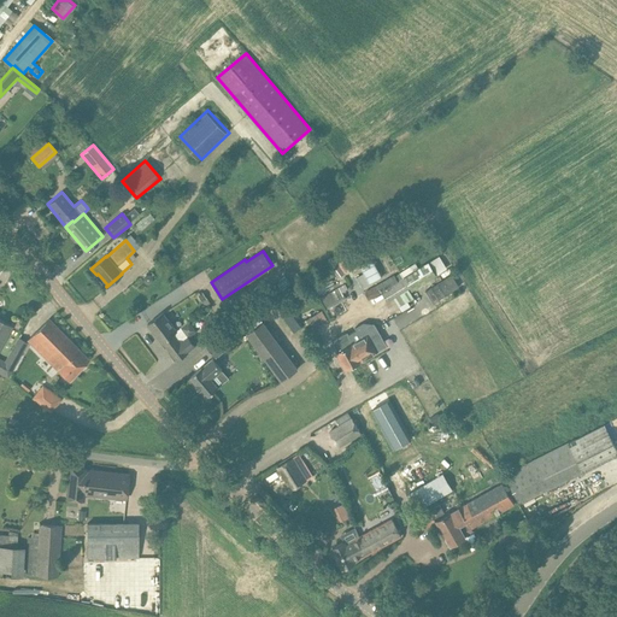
[(416,263),(400,272),(404,277),(412,291),(438,275),(436,275),(447,269),(440,256),(429,263),(428,262),(418,268),(416,263)]
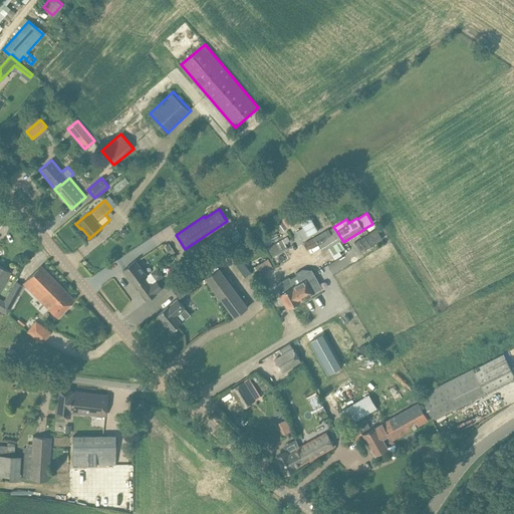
[(304,243),(307,250),(317,244),(318,243),(322,252),(341,240),(335,231),(333,228),(329,230),(328,229),(313,238),(304,242),(304,243)]
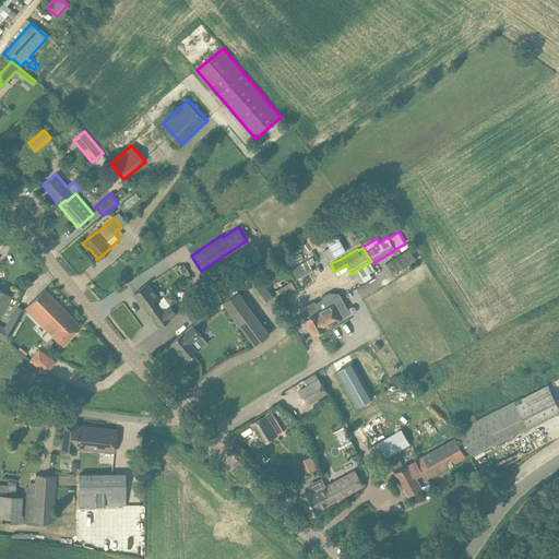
[(409,249),(385,263),(392,275),(416,259),(409,249)]
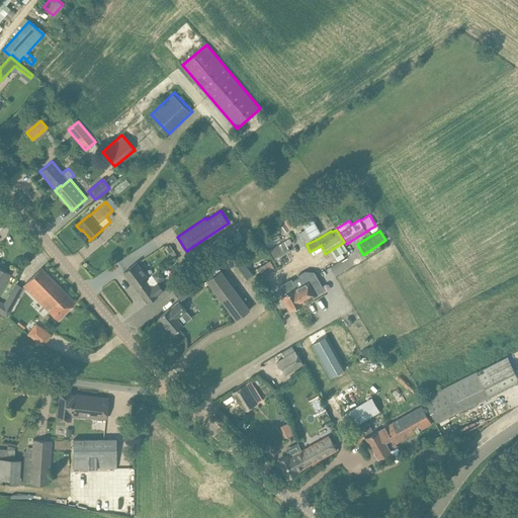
[(270,250),(275,260),(291,251),(287,245),(292,242),(289,238),(270,250)]
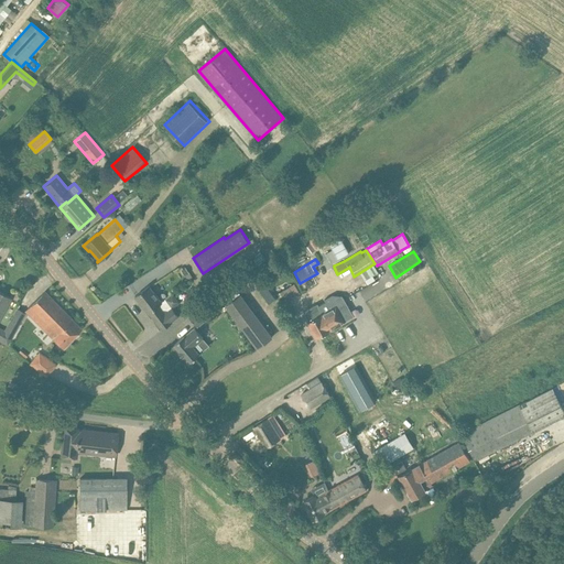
[(208,291),(204,283),(191,291),(196,299),(208,291)]
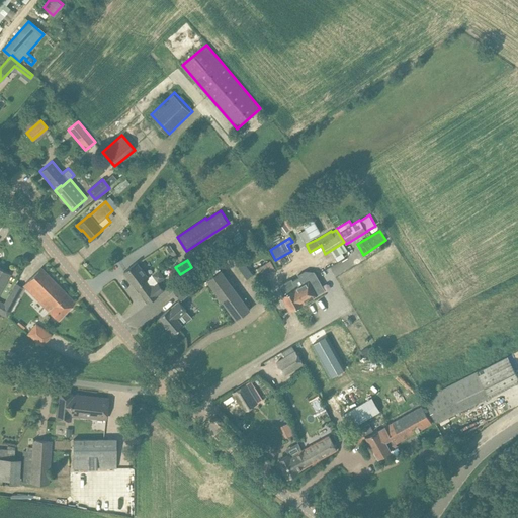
[(264,275),(276,268),(271,260),(259,267),(264,275)]
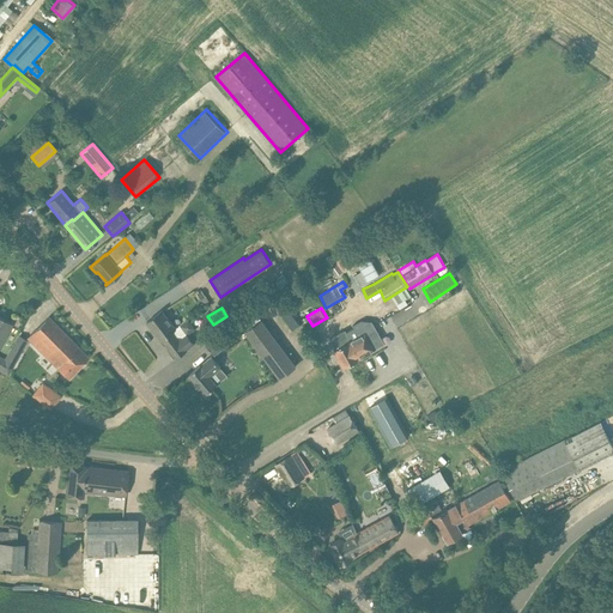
[(161,340),(162,340),(176,328),(162,310),(147,322),(161,340)]
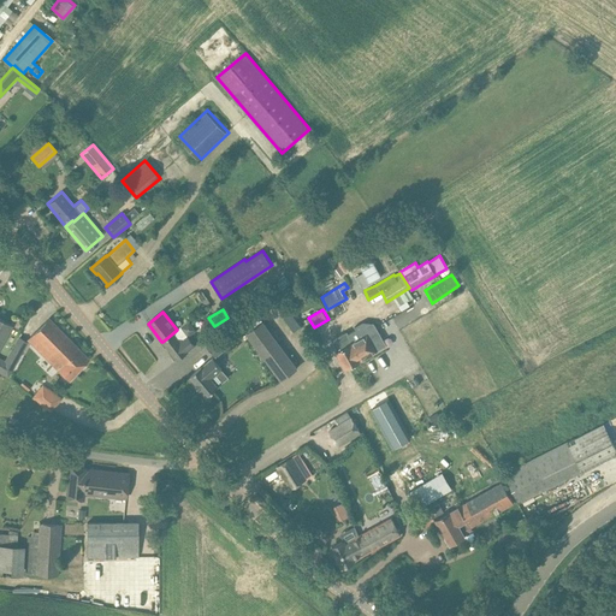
[(47,359),(69,338),(48,318),(27,339),(47,359)]
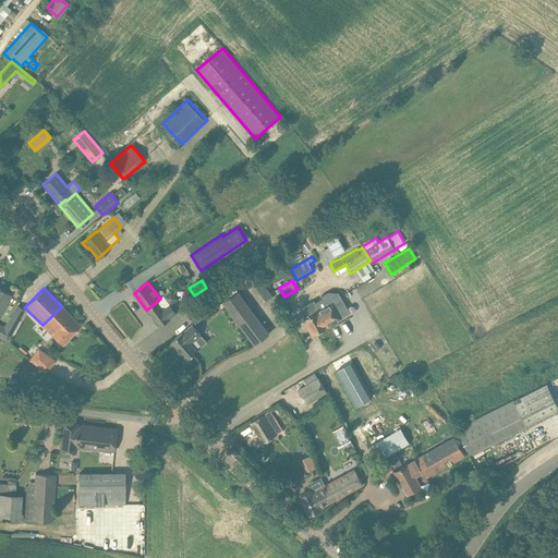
[(0,313),(10,294),(0,289),(0,313)]
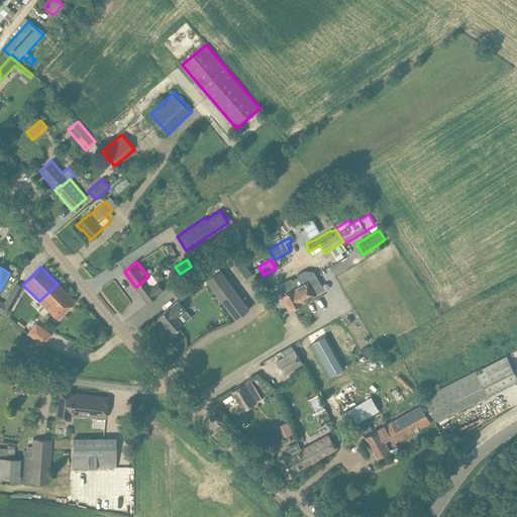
[(220,270),(207,280),(236,319),(249,309),(220,270)]
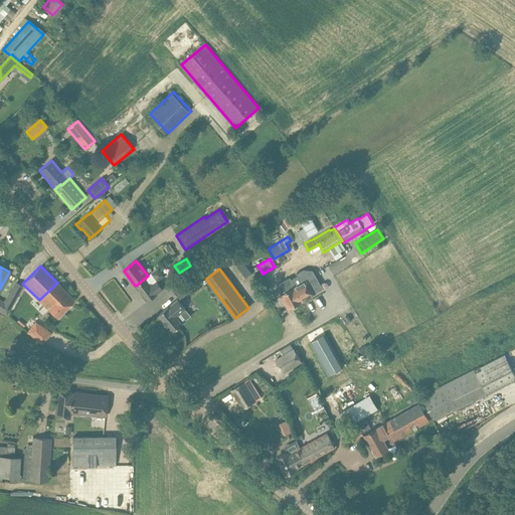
[(308,298),(307,297),(320,289),(310,271),(302,271),(296,275),(297,276),(291,280),(303,301),(308,298)]
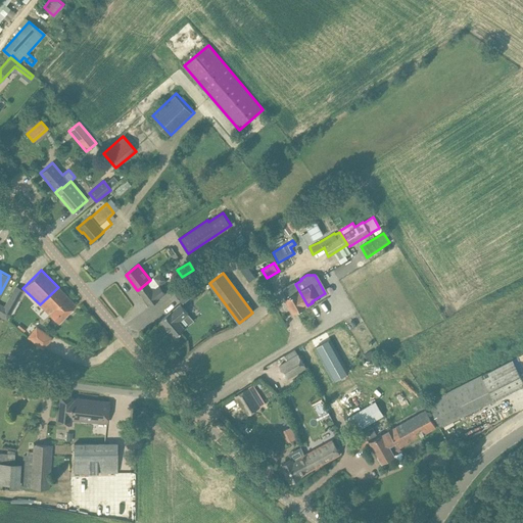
[(165,293),(153,277),(150,280),(138,290),(150,305),(159,298),(165,293)]
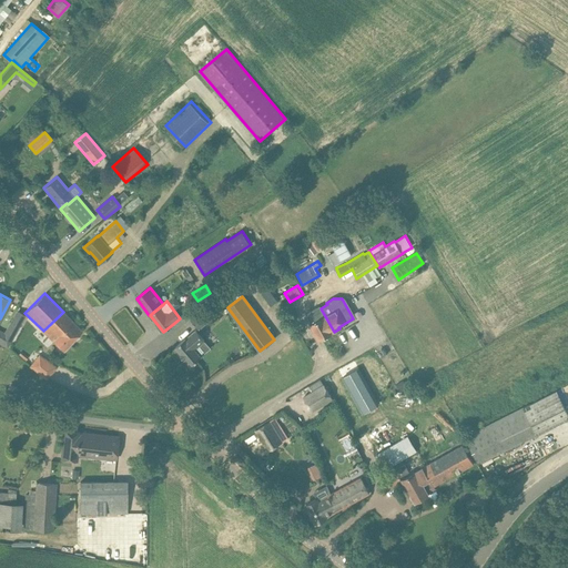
[(206,304),(190,318),(199,328),(215,314),(206,304)]
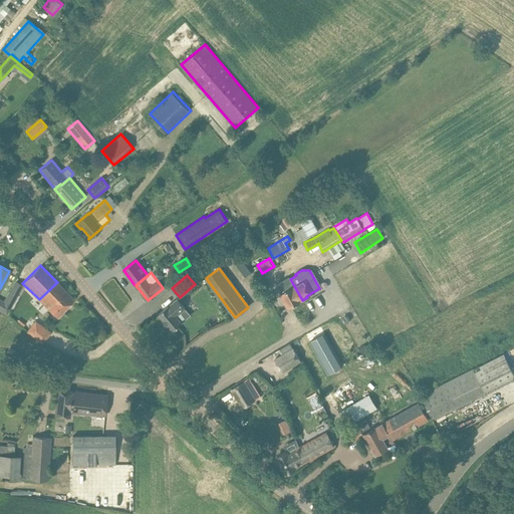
[(286,290),(280,293),(288,308),(302,300),(290,279),(282,283),(286,290)]
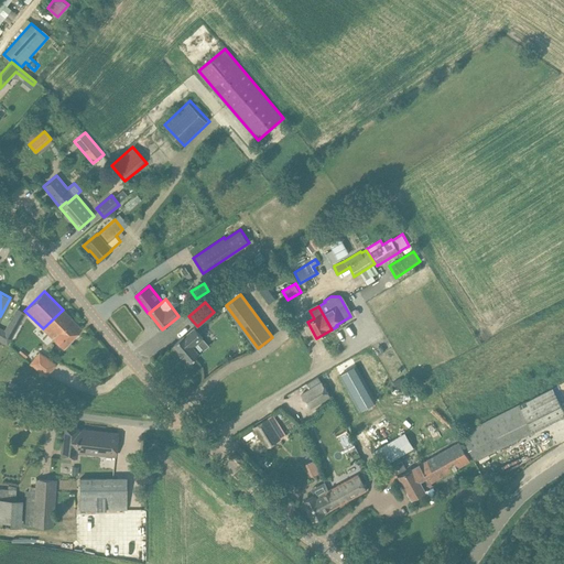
[(82,328),(63,310),(43,328),(52,338),(53,337),(63,347),(82,328)]
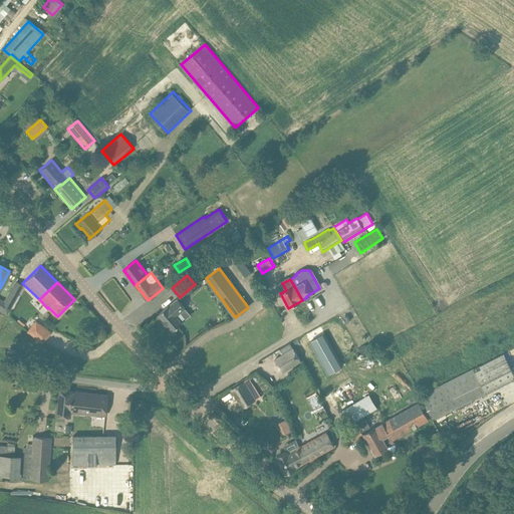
[(4,301),(0,298),(0,310),(7,314),(16,296),(9,291),(4,301)]
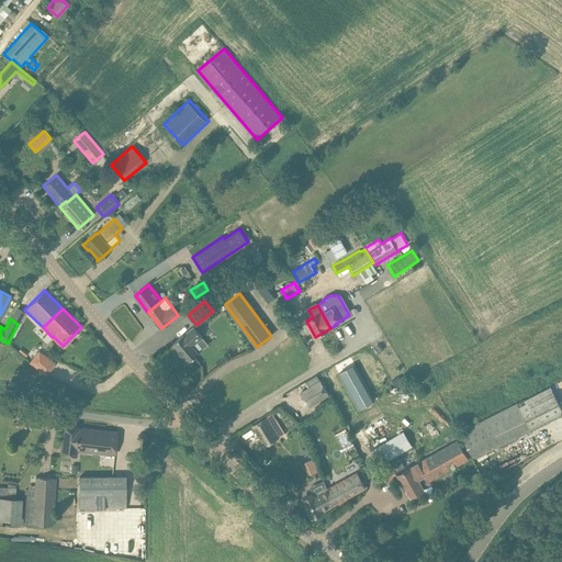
[(189,361),(199,352),(204,348),(198,340),(202,337),(193,326),(183,335),(173,344),(189,361)]
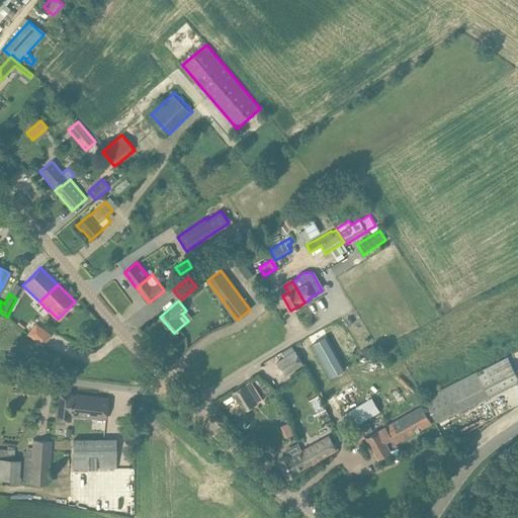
[(50,335),(35,324),(27,334),(42,345),(50,335)]
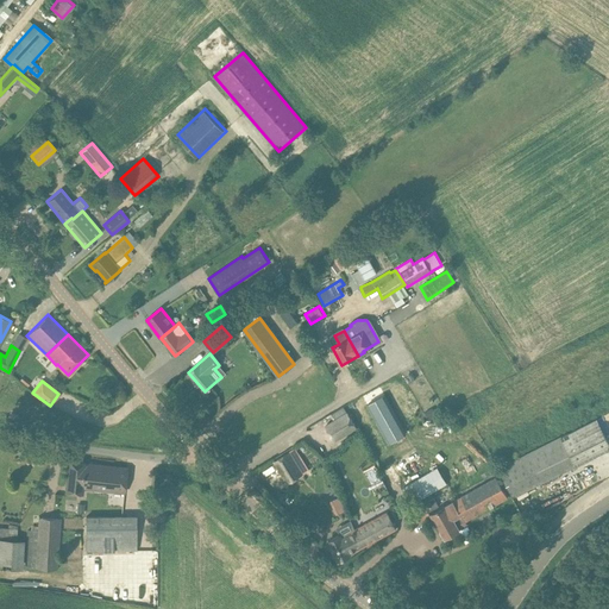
[(425,413),(428,419),(435,414),(432,408),(425,413)]
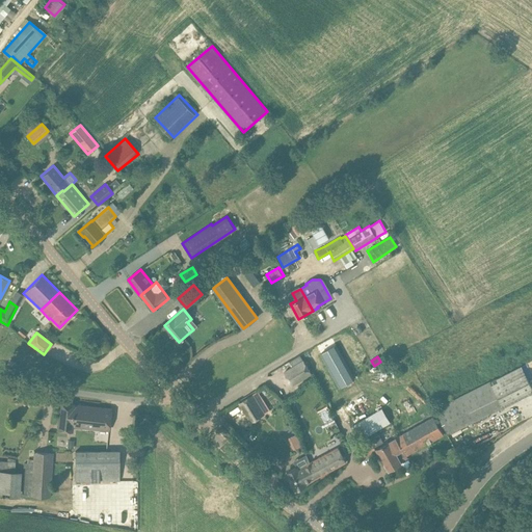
[(303,361),(284,372),(292,386),(312,373),(303,361)]
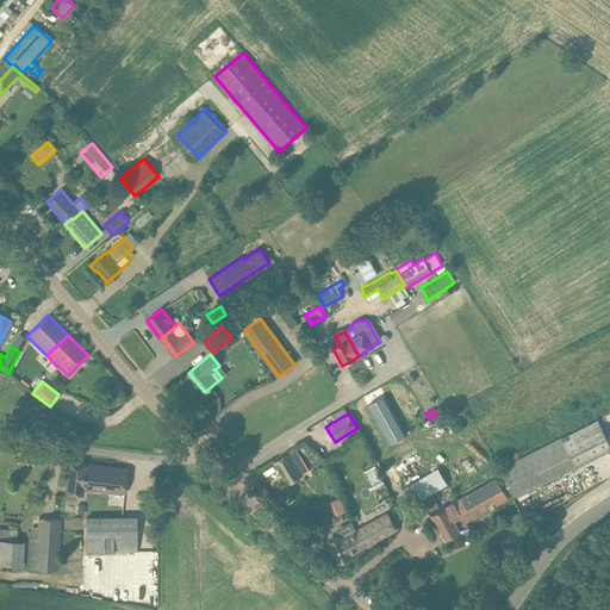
[(499,470),(512,496),(516,495),(517,496),(567,471),(570,473),(573,472),(579,468),(578,466),(582,464),(609,449),(609,442),(598,419),(499,470)]
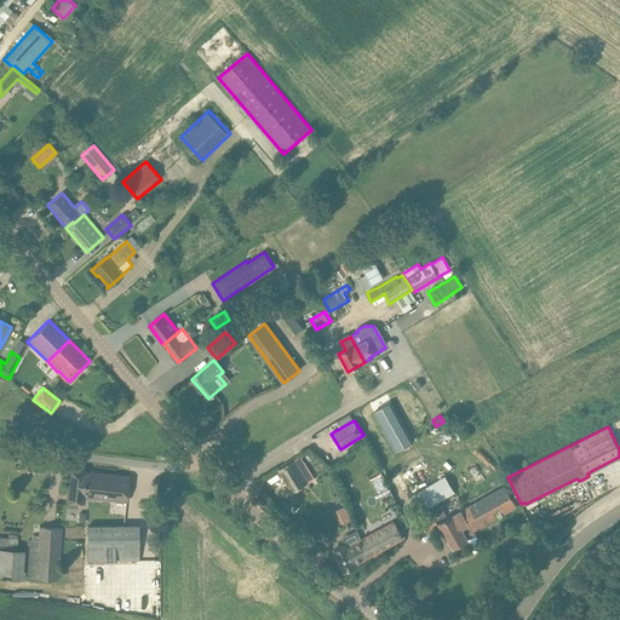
[(399,471),(409,489),(435,472),(423,455),(399,471)]
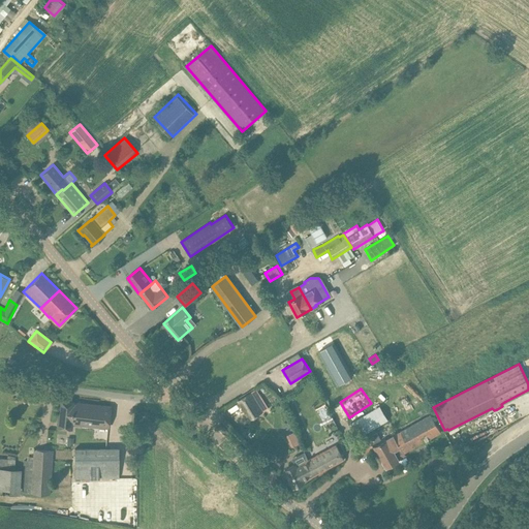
[(238,400),(250,419),(262,411),(250,393),(238,400)]
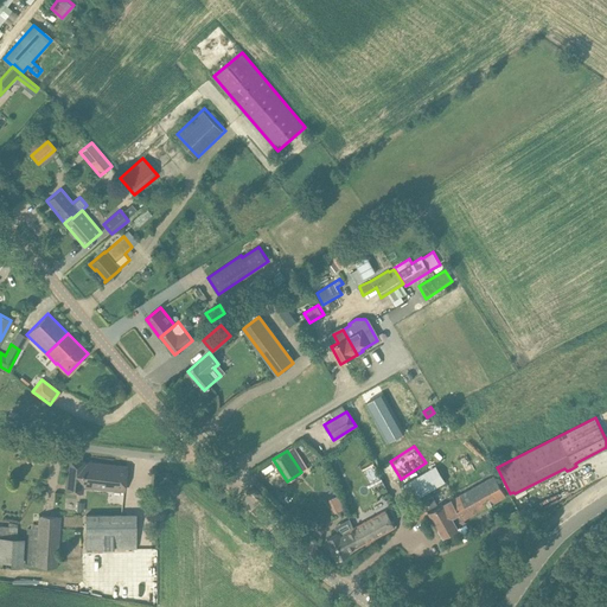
[(126,466),(69,460),(65,490),(82,491),(83,486),(123,490),(126,466)]
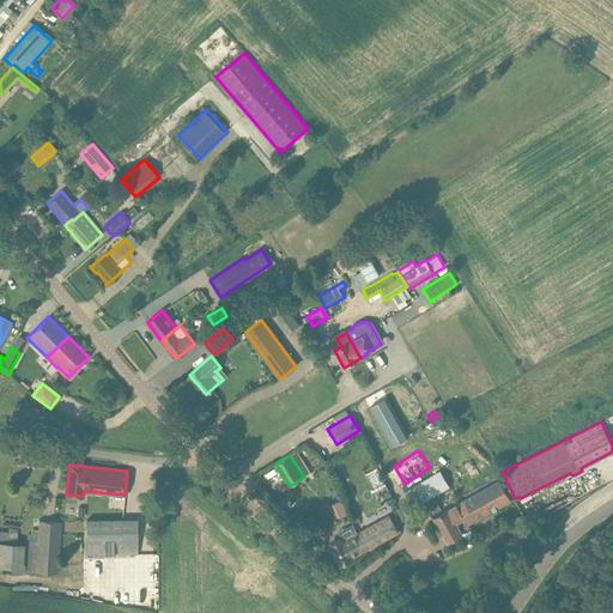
[(374,490),(384,486),(378,468),(368,472),(374,490)]
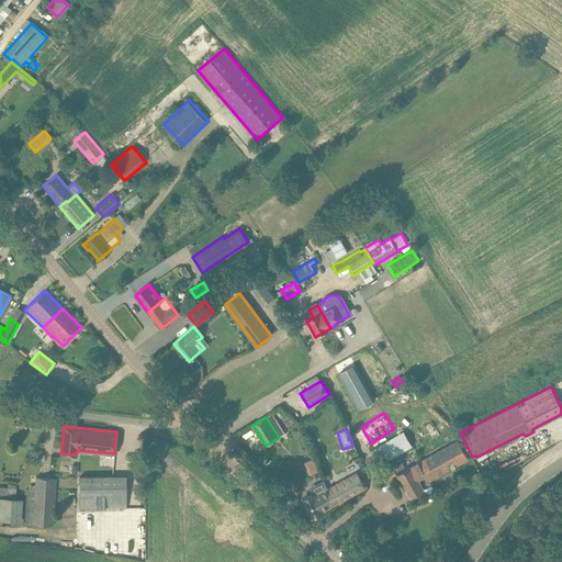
[(442,449),(418,462),(429,481),(470,458),(459,439),(458,440),(450,445),(451,446),(444,450),(442,449)]
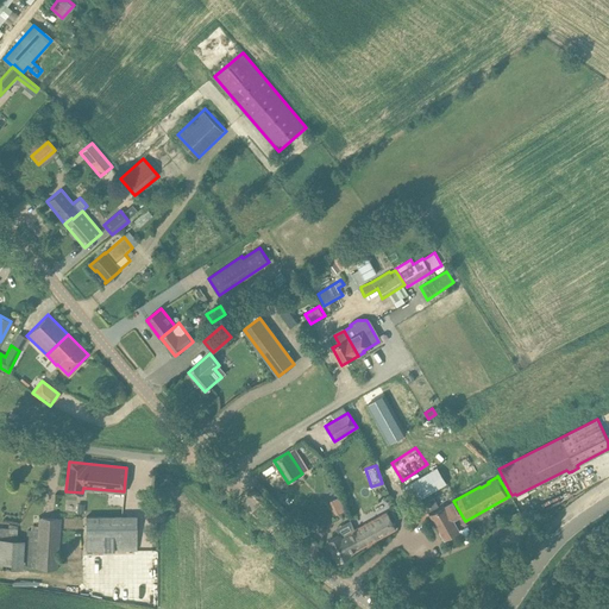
[(338,514),(347,510),(341,496),(332,500),(338,514)]
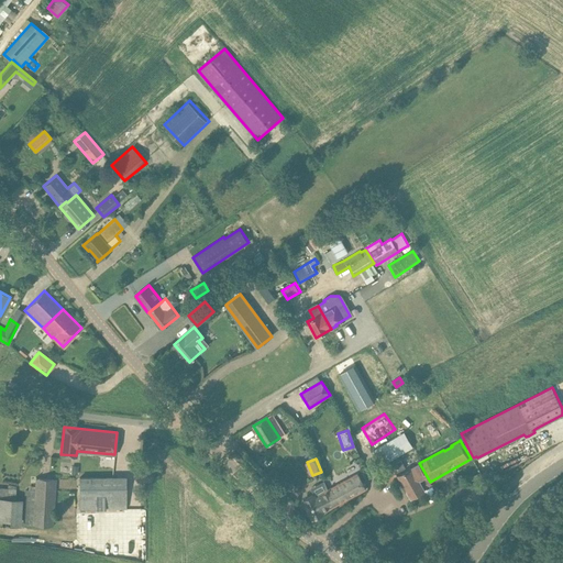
[(376,477),(382,488),(399,478),(396,473),(405,467),(400,460),(392,465),(390,465),(385,468),(387,471),(376,477)]
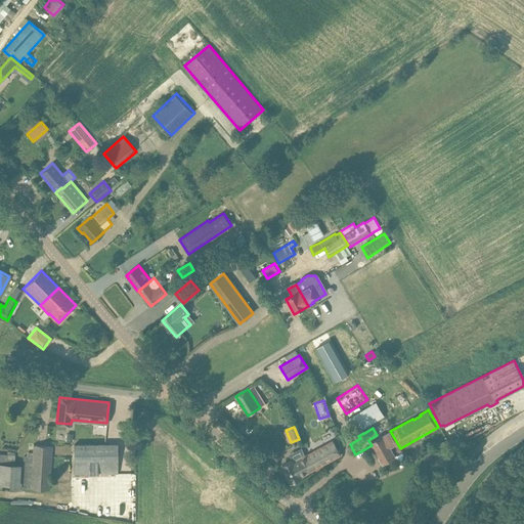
[(83,434),(68,431),(67,439),(82,441),(83,434)]
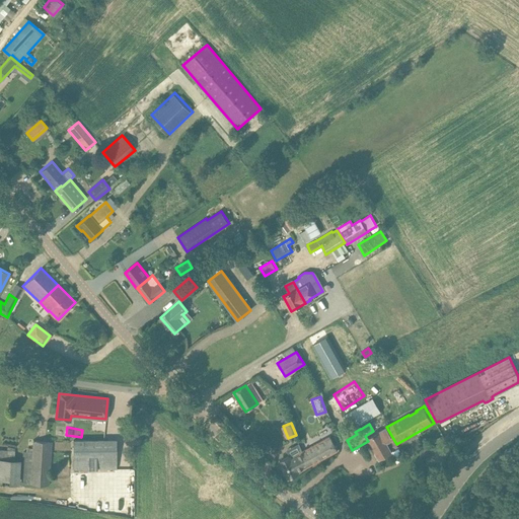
[(367,438),(379,459),(392,452),(391,450),(397,447),(396,444),(386,427),(367,438)]
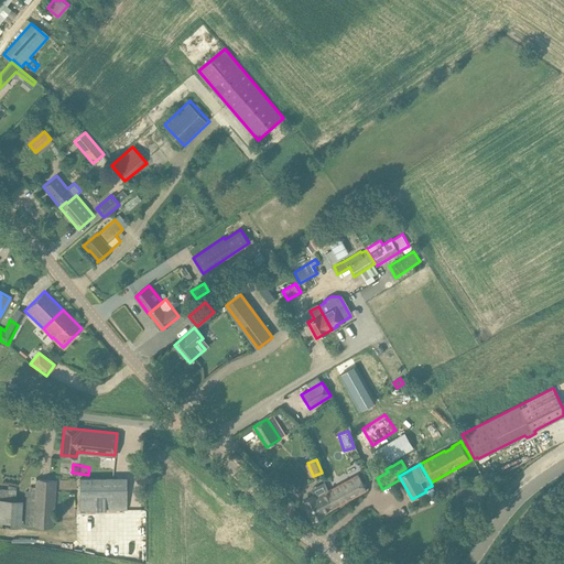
[(358,474),(327,489),(336,507),(367,490),(358,474)]
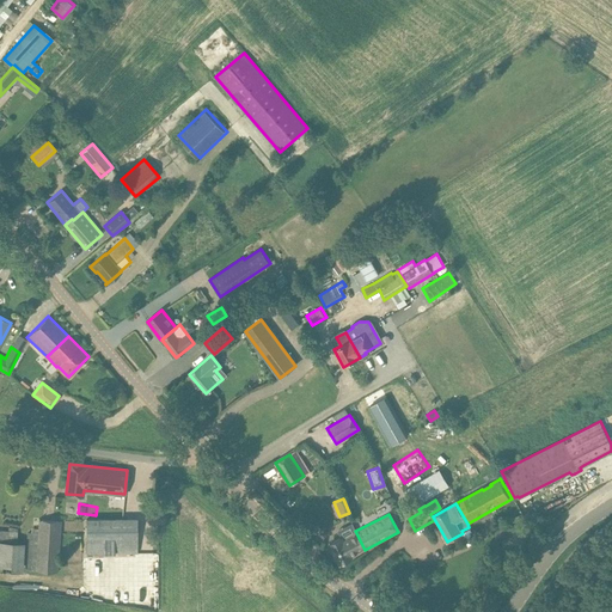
[(136,519),(86,519),(87,552),(136,552),(136,519)]
